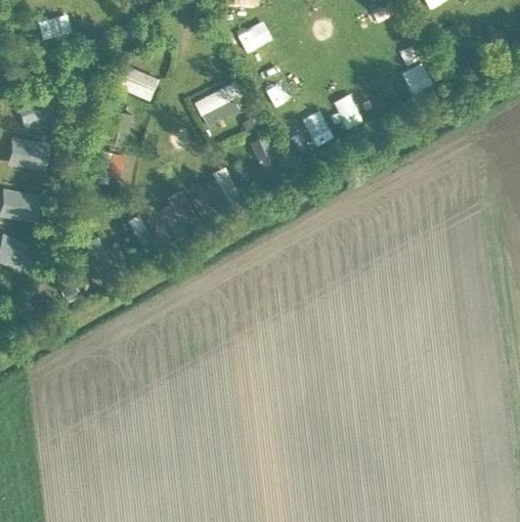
[(117,87),(150,101),(160,80),(126,64),(117,87)]
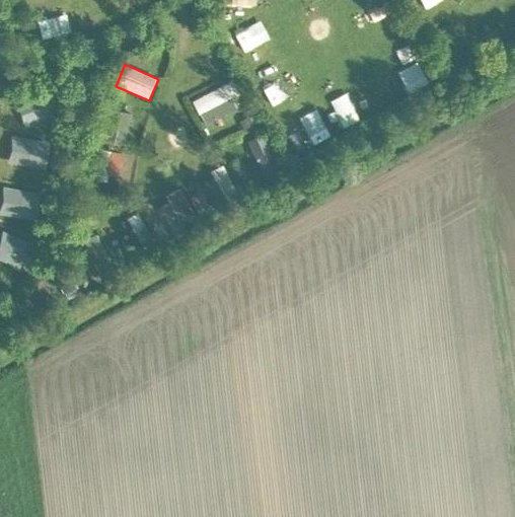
[(194,98),(204,126),(239,112),(234,97),(240,95),(235,82),(194,98)]
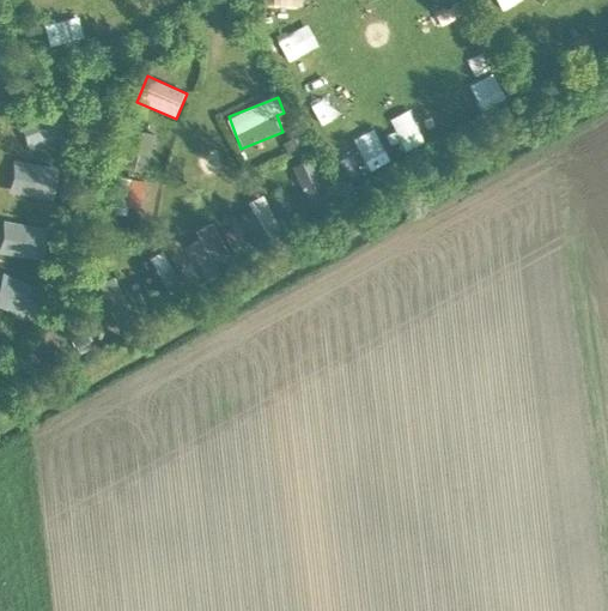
[(60,110),(22,123),(26,134),(64,120),(60,110)]
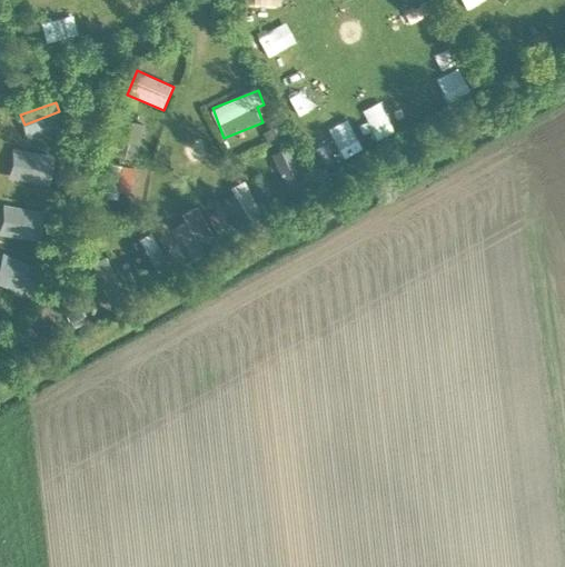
[(28,140),(66,127),(61,113),(23,127),(28,140)]
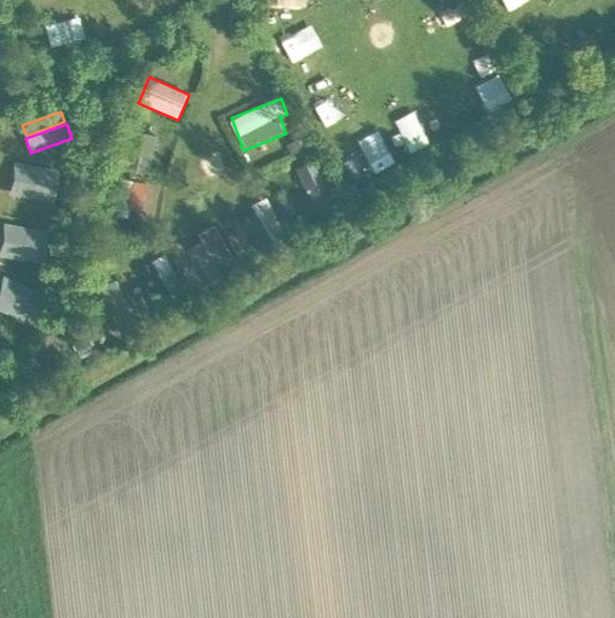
[(119,171),(151,176),(157,136),(126,130),(119,171)]
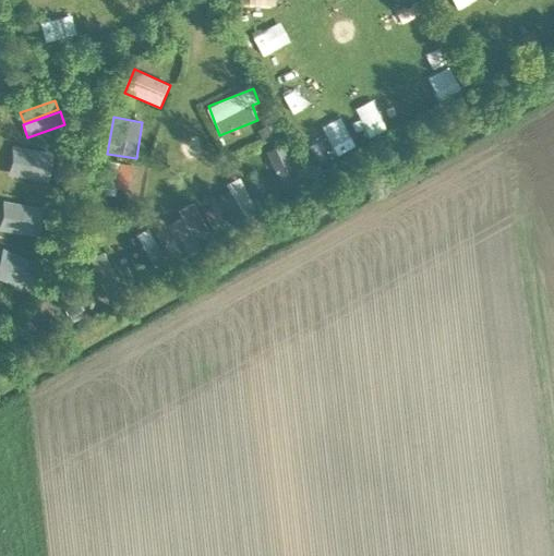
[(284,144),(266,154),(291,203),(310,194),(284,144)]
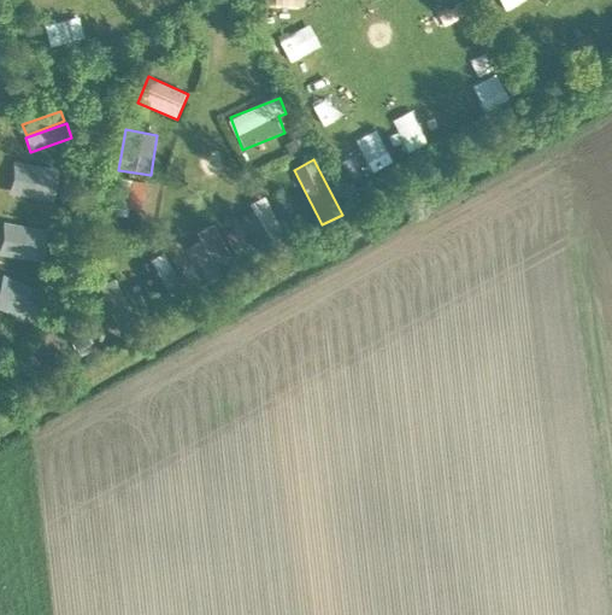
[(15,165),(12,198),(57,201),(59,168),(15,165)]
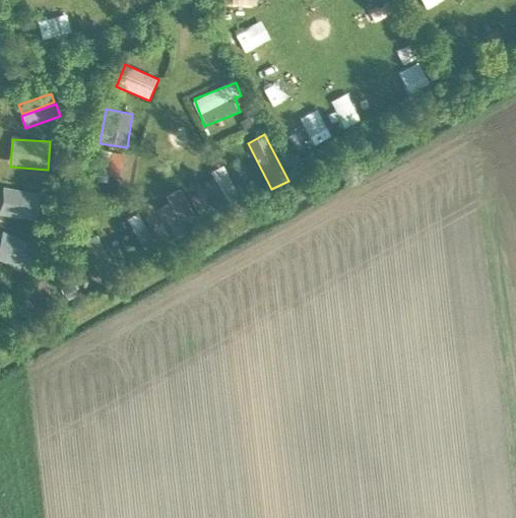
[(95,178),(121,181),(124,153),(99,150),(95,178)]
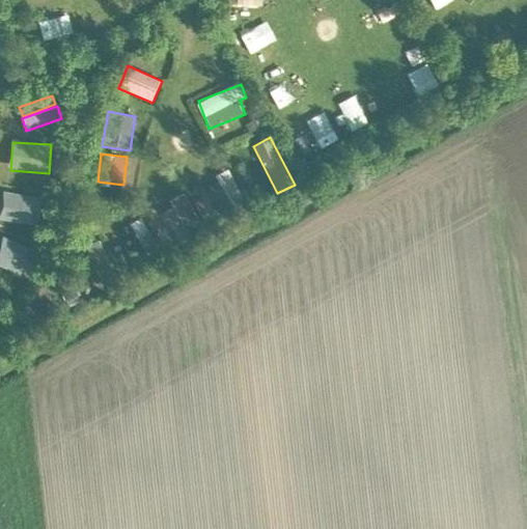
[(222,211),(244,199),(230,172),(209,183),(222,211)]
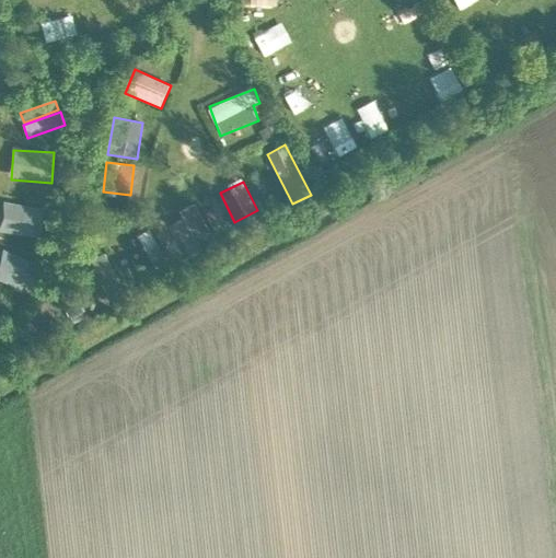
[(3,204),(1,234),(42,239),(44,207),(3,204)]
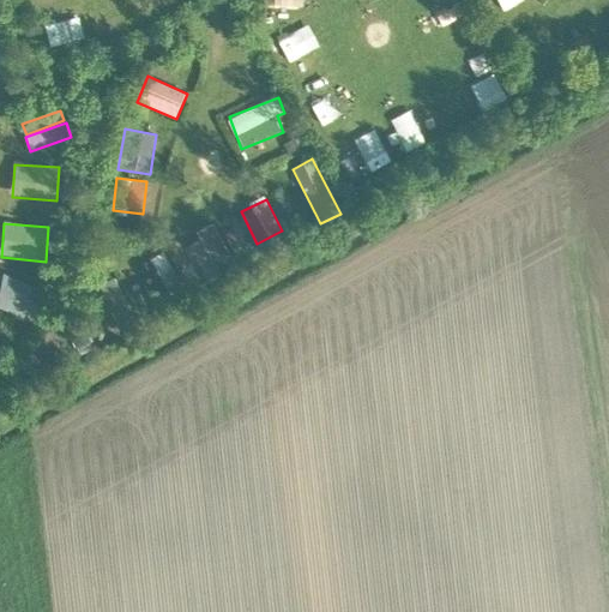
[(216,227),(187,243),(211,285),(240,269),(216,227)]
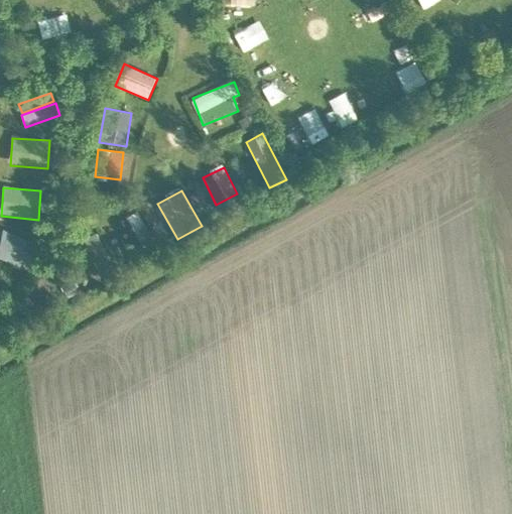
[(0,260),(30,270),(38,244),(2,233),(0,239),(0,260)]
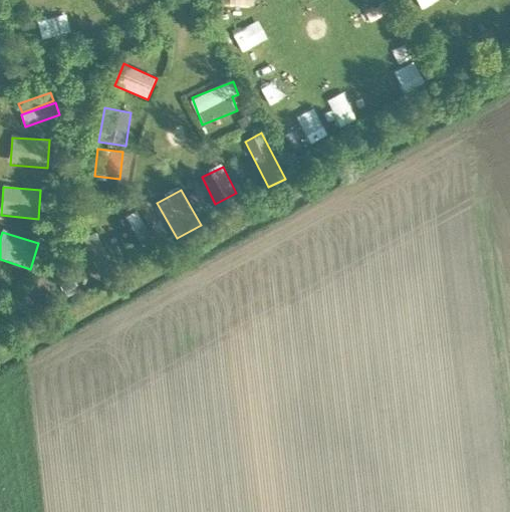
[(90,256),(97,272),(112,265),(97,233),(69,246),(76,262),(90,256)]
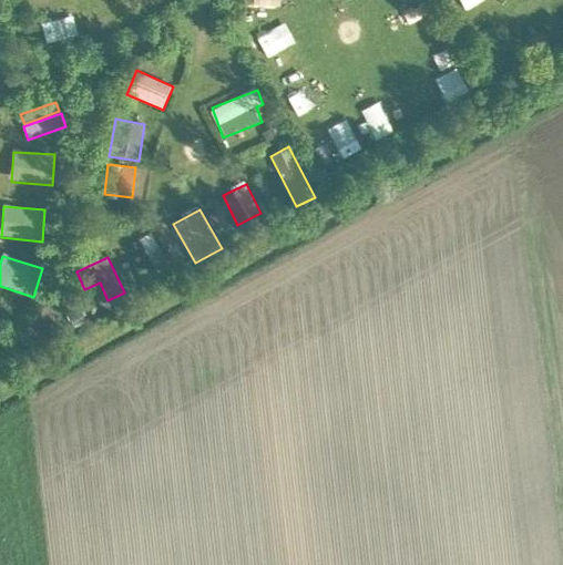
[(132,293),(146,286),(137,266),(122,273),(132,293)]
